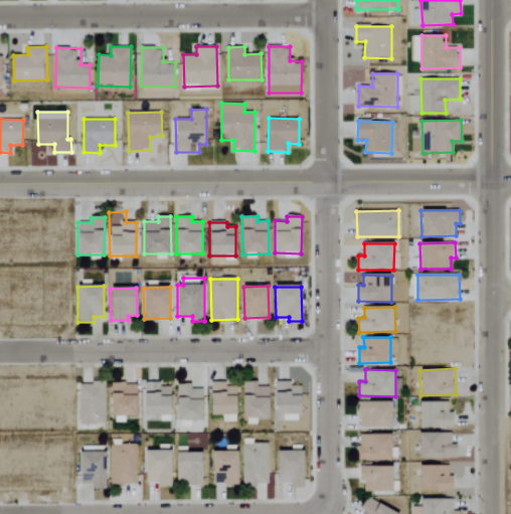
[(300,419),(301,385),(293,385),(293,381),(276,380),(275,413),(286,413),(286,418),(300,419)]
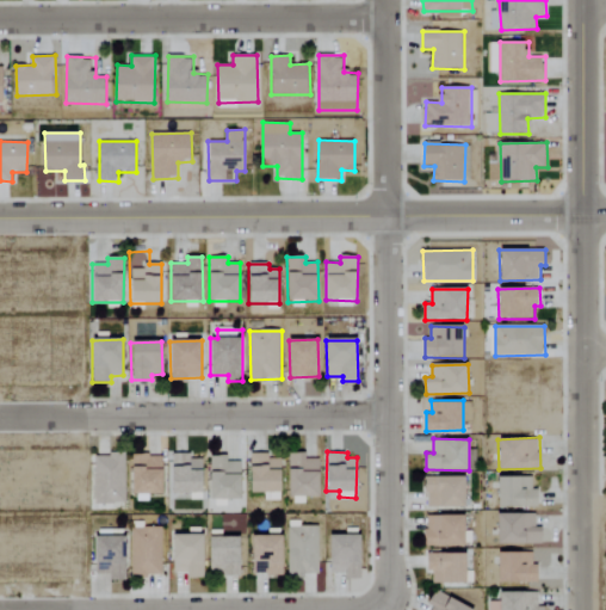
[(96,454),(96,503),(128,503),(127,453),(96,454)]
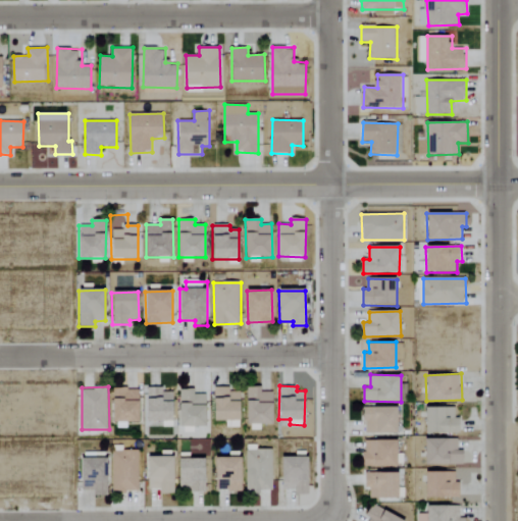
[(172,420),(173,391),(164,391),(164,386),(147,386),(146,420),(172,420)]
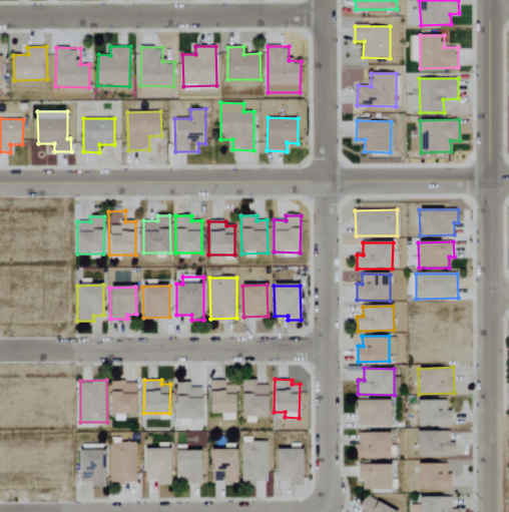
[(227,380),(209,380),(210,413),(235,412),(235,385),(227,385),(227,380)]
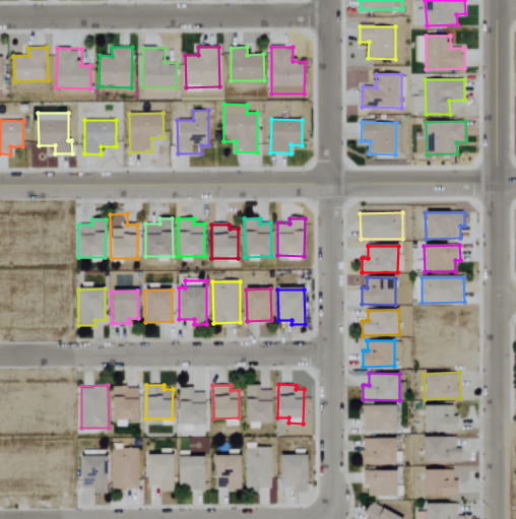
[(245,422),(271,422),(272,389),(261,389),(261,385),(246,385),(245,422)]
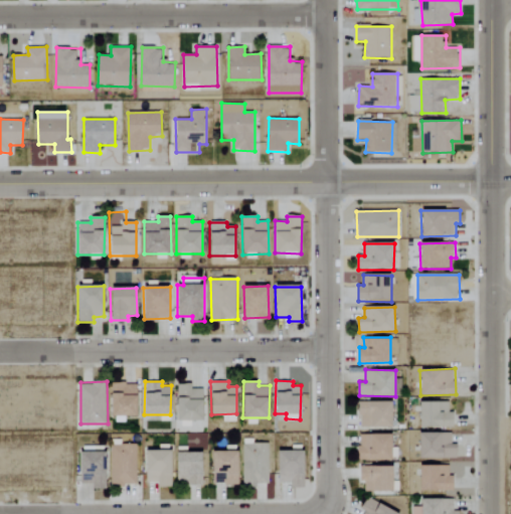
[(112,382),(111,414),(137,415),(138,382),(112,382)]
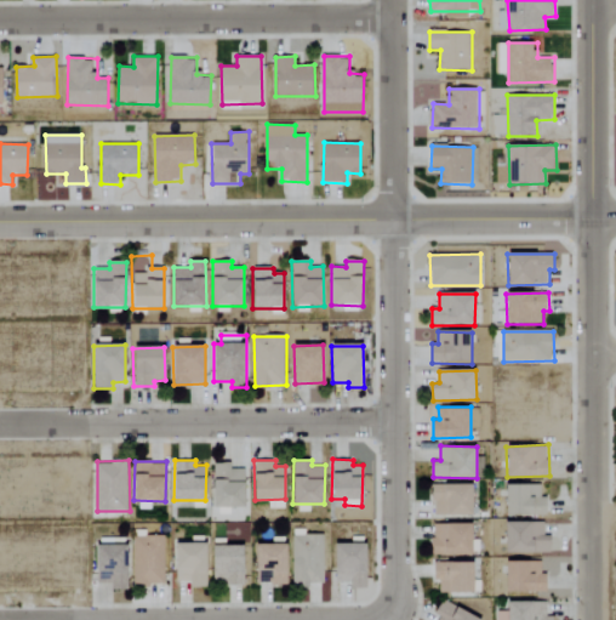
[(245,507),(246,468),(233,468),(233,462),(215,461),(214,506),(245,507)]
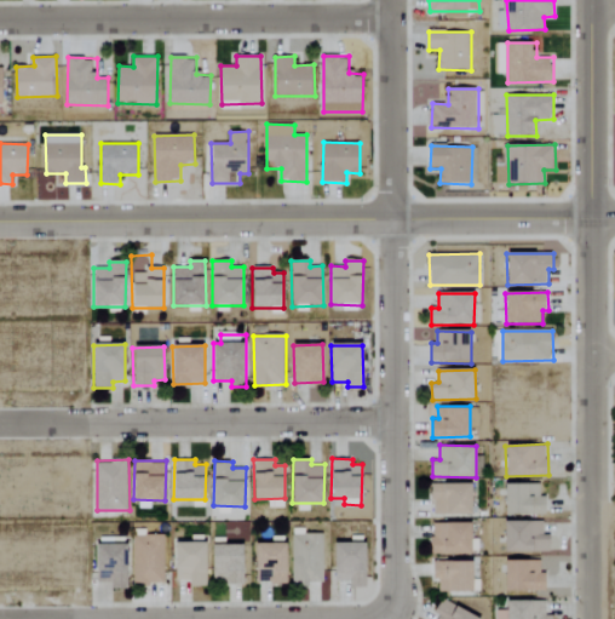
[(472,483),(434,482),(434,514),(471,514),(472,483)]
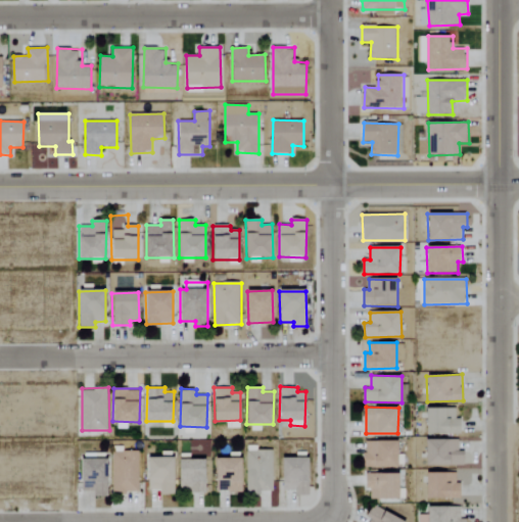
[(458,407),(425,408),(425,433),(462,432),(461,417),(458,417),(458,407)]
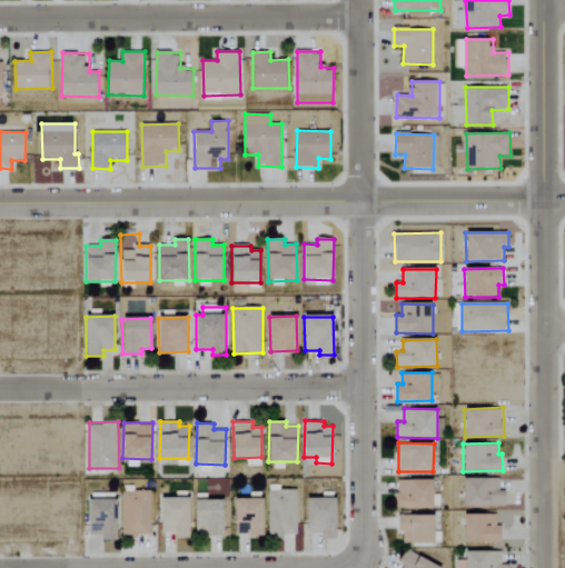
[(501,477),(462,477),(463,506),(506,505),(505,489),(501,489),(501,477)]
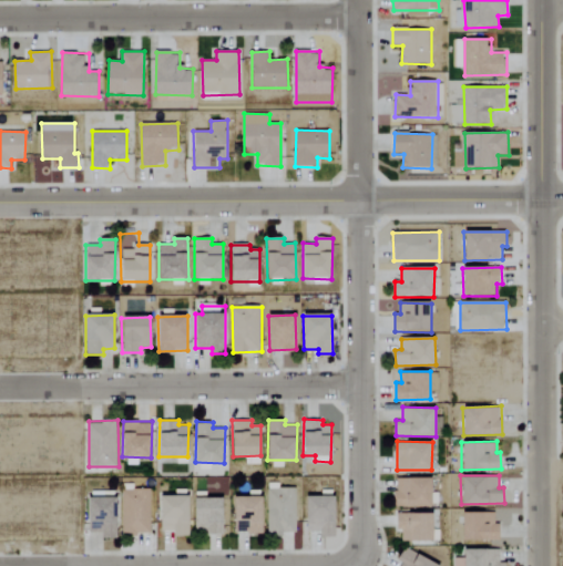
[(431,476),(396,477),(397,505),(432,505),(431,476)]
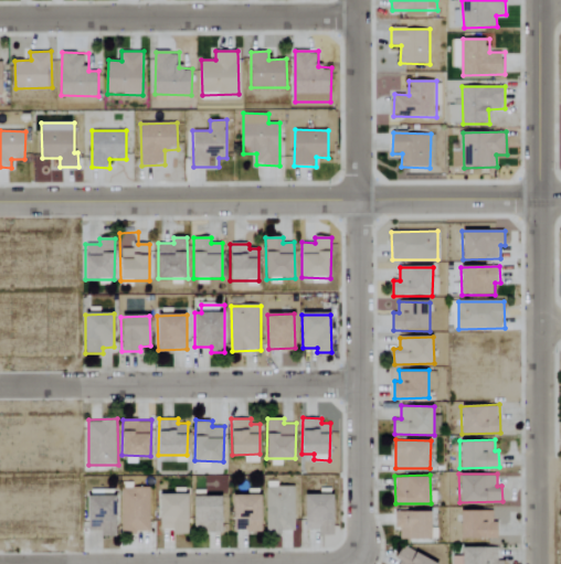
[(296,532),(297,487),(268,486),(267,531),(296,532)]
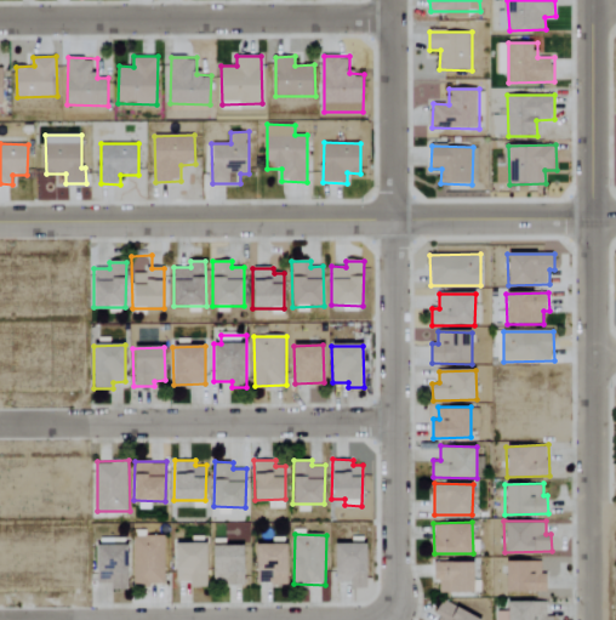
[(135,584),(166,585),(166,535),(136,535),(135,584)]
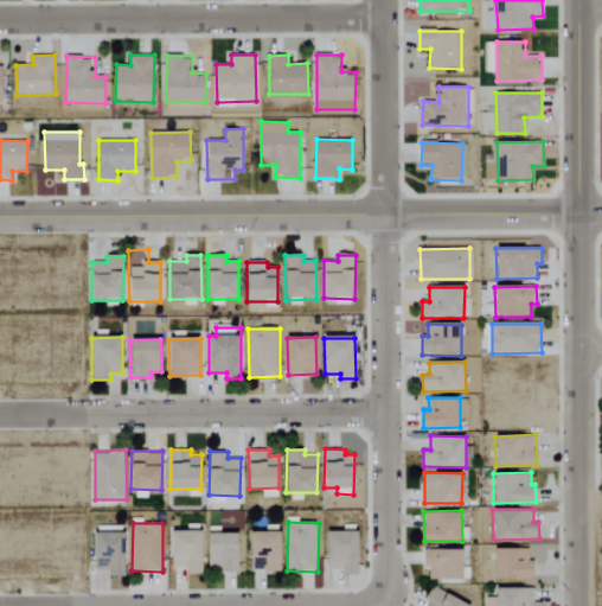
[(171,530),(172,568),(186,568),(186,574),(203,574),(202,529),(171,530)]
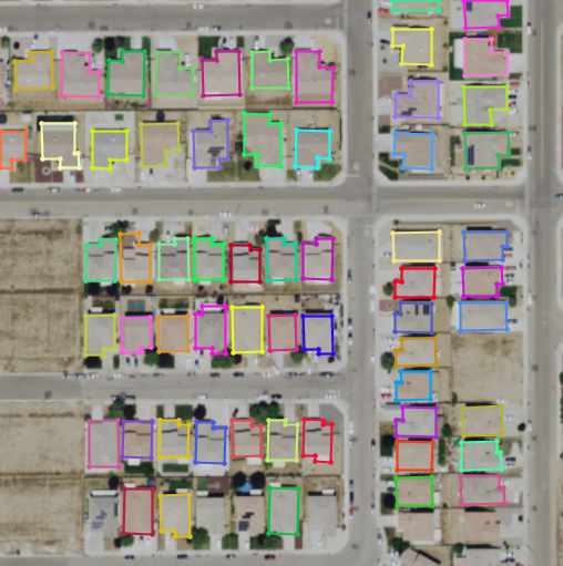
[(306,495),(307,531),(320,531),(320,536),(336,536),(335,494),(306,495)]
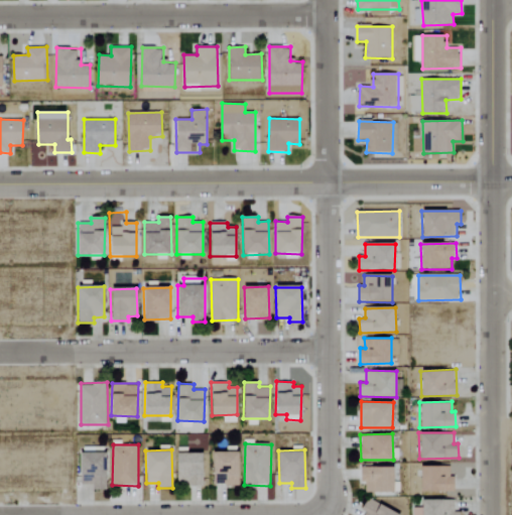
[(80,451),(80,483),(94,483),(94,488),(107,488),(107,452),(80,451)]
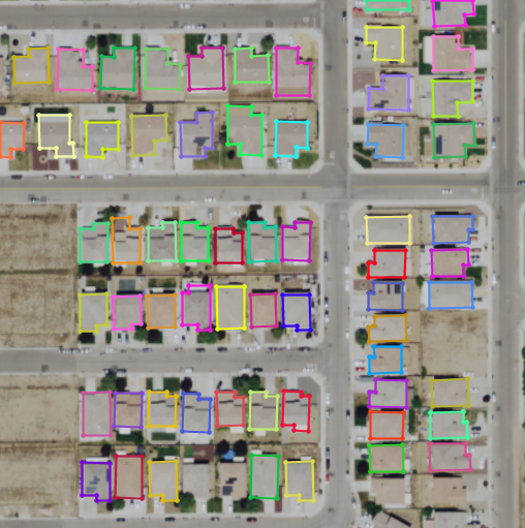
[(217,463),(217,497),(245,496),(245,462),(217,463)]
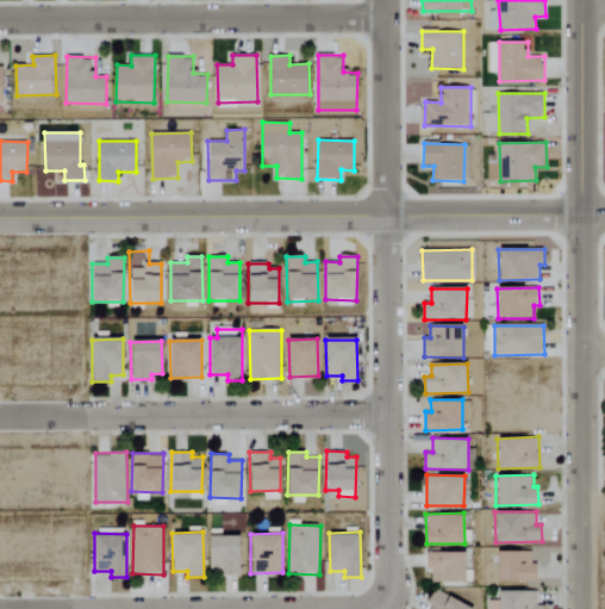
[(223,575),(241,575),(241,534),(207,535),(209,569),(223,569),(223,575)]
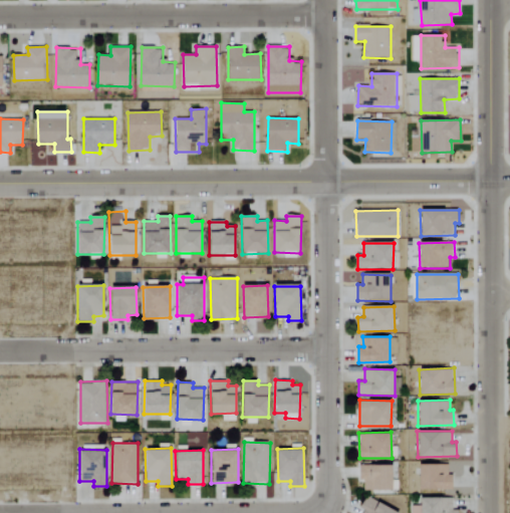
[(452,490),(452,464),(418,463),(417,489),(452,490)]
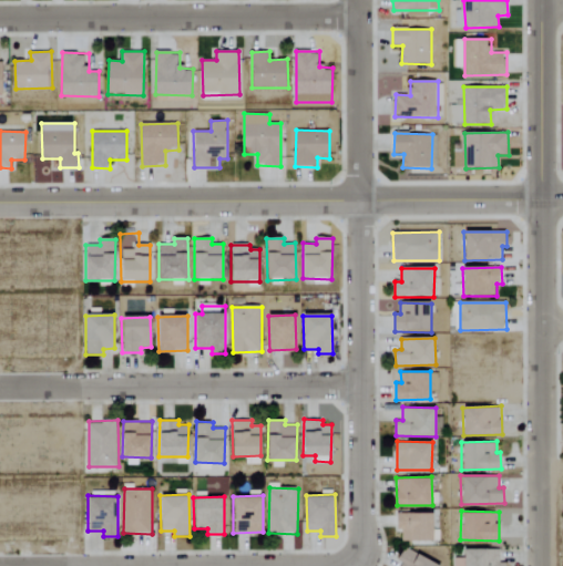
[(432,512),(397,513),(398,528),(403,528),(403,541),(433,539),(432,512)]
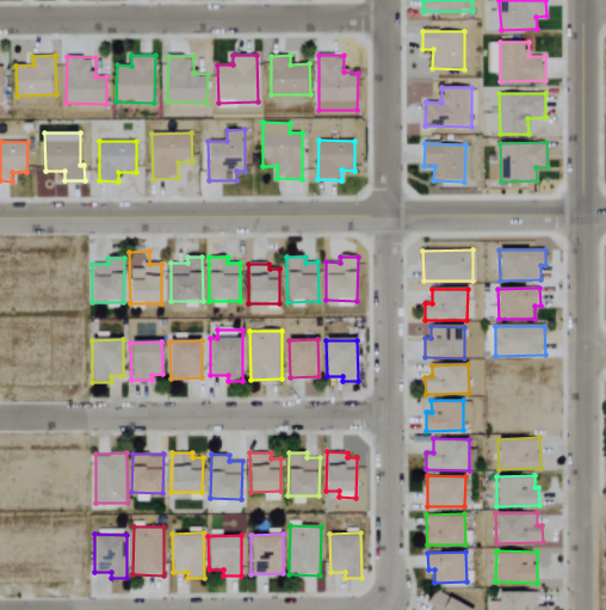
[(492,601),(492,609),(544,609),(545,605),(539,604),(539,592),(499,591),(499,601),(492,601)]
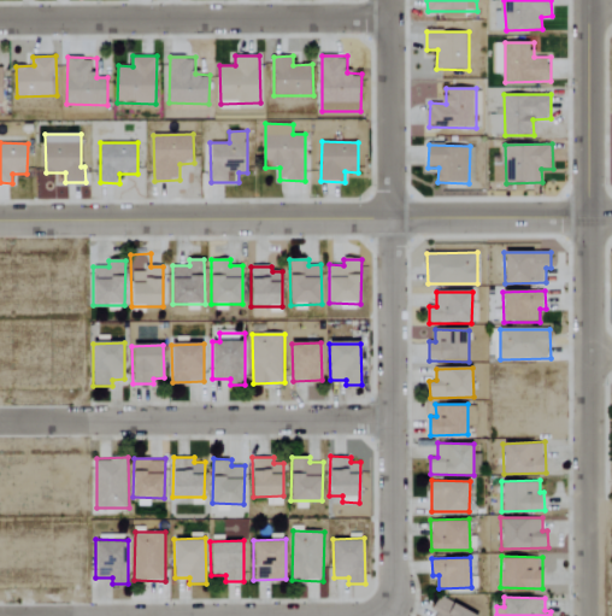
[(436,615),(478,615),(480,615),(439,598),(434,610),(439,612),(436,615)]
